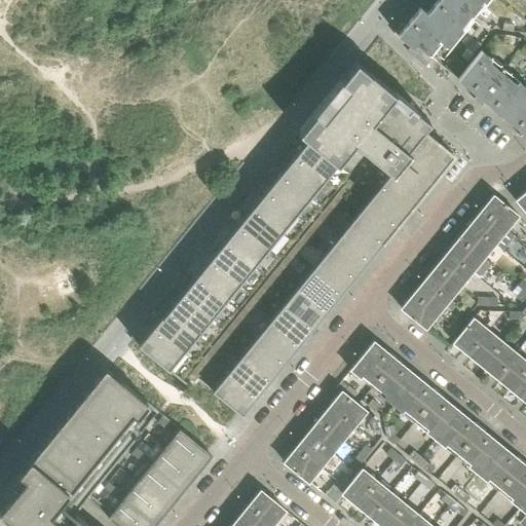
[(459,26),(471,12),(480,0),(483,0),(485,1),(485,0),(438,0),(427,14),(455,37),(462,29),(459,26)]
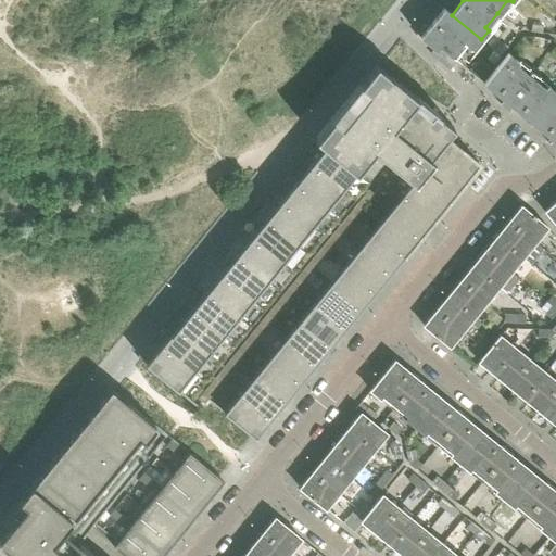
[(474,49),(481,39),(452,15),(444,9),(429,28),(425,25),(416,36),(422,41),(424,40),(436,50),(431,54),(450,70),(457,60),(452,55),(464,41),(474,49)]
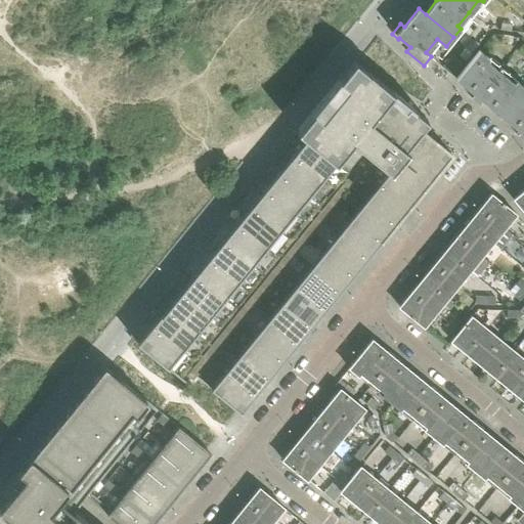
[(511,32),(513,25),(501,24),(500,30),(511,32)]
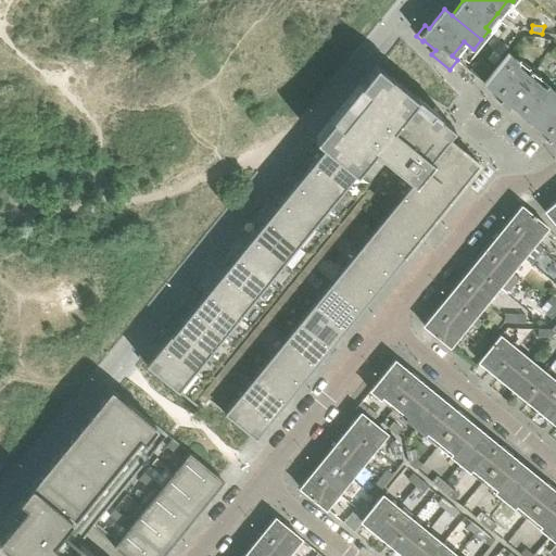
[(544,46),(544,38),(533,37),(532,45),(544,46)]
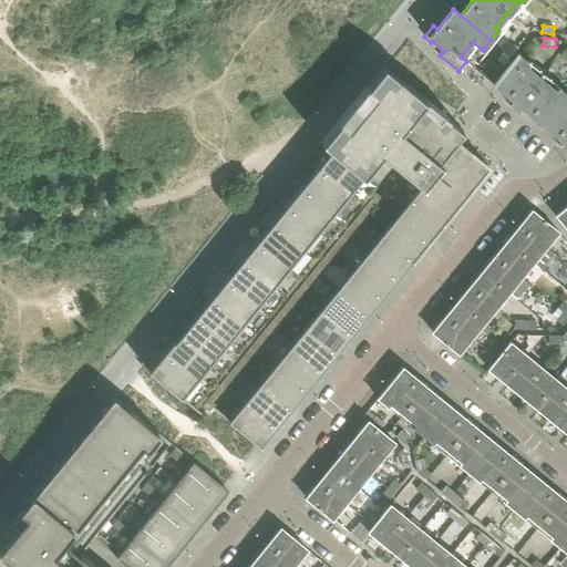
[(512,57),(518,48),(513,43),(505,52),(512,57)]
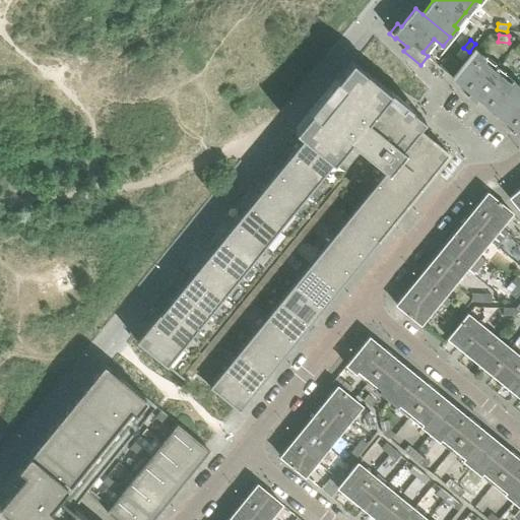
[(462,61),(469,52),(463,48),(456,56),(462,61)]
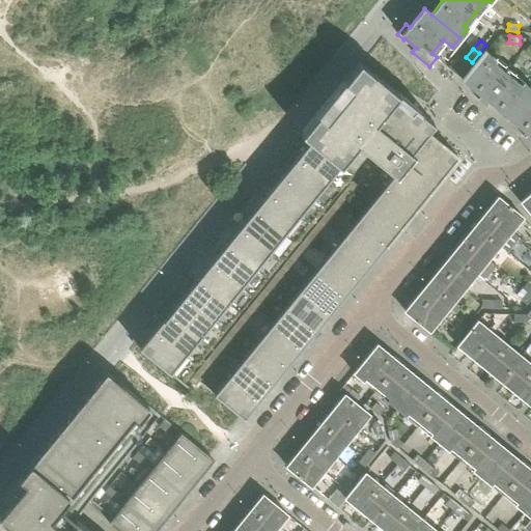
[(521,86),(505,74),(492,62),(494,59),(485,52),(463,81),(481,96),(478,100),(486,107),(490,104),(509,118),(530,90),(530,89),(523,83),(521,86)]
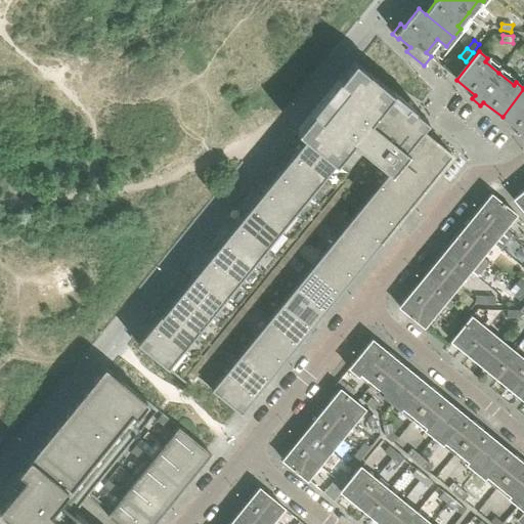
[(168,368),(353,141),(390,172),(367,200),(390,218),(397,224),(452,156),(422,130),(428,122),(355,61),(129,338),(135,342),(129,348),(141,366),(150,375),(184,393),(189,387),(168,368)]
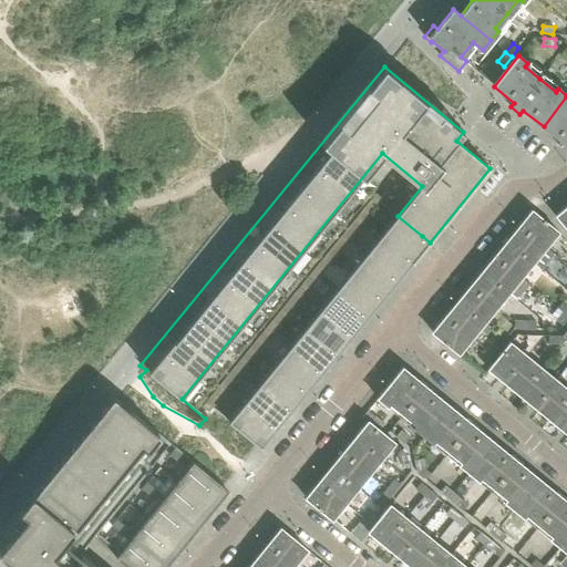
[(566,96),(544,126),(562,142),(558,146),(566,152),(566,96)]
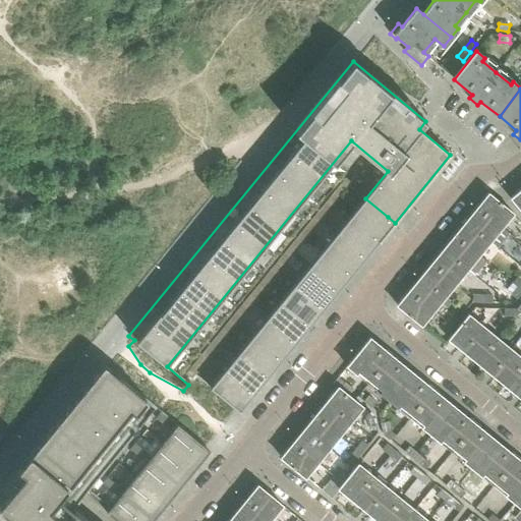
[(346,178),(339,186),(346,192),(350,186),(352,183),(346,178)]
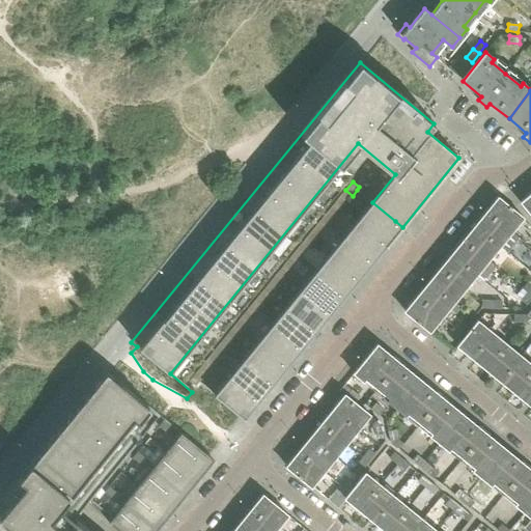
[(345,190),(338,199),(345,204),(353,196),(345,190)]
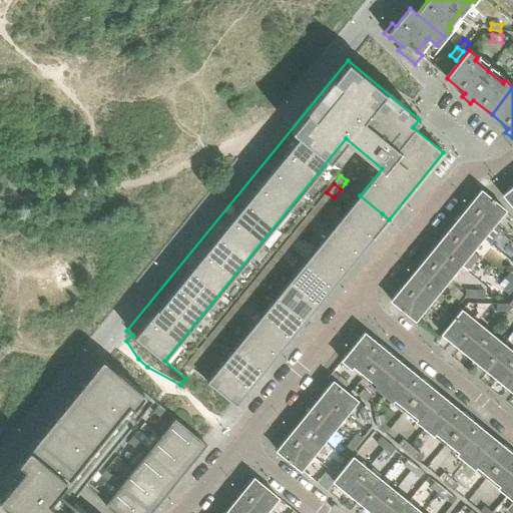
[(512,187),(503,195),(512,207),(512,187)]
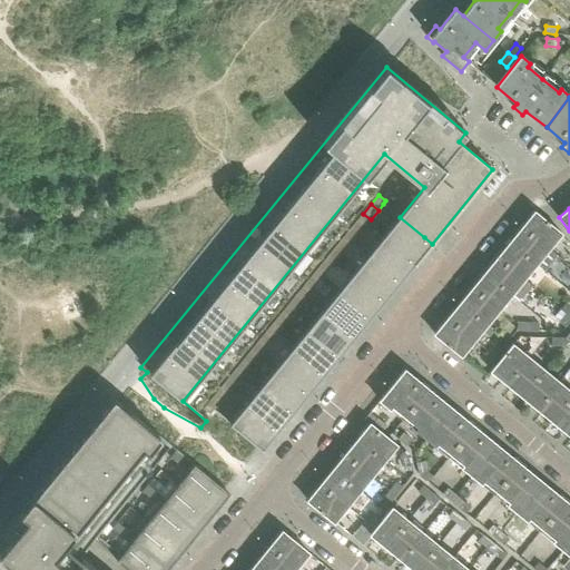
[(562,234),(552,226),(534,212),(522,227),(550,251),(562,234)]
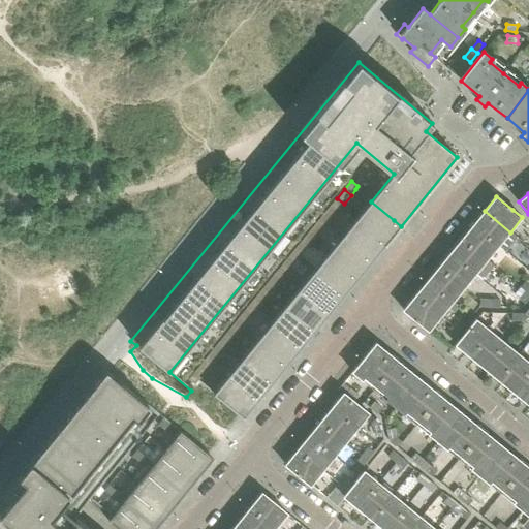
[(337,198),(330,207),(337,212),(341,207),(344,204),(337,198)]
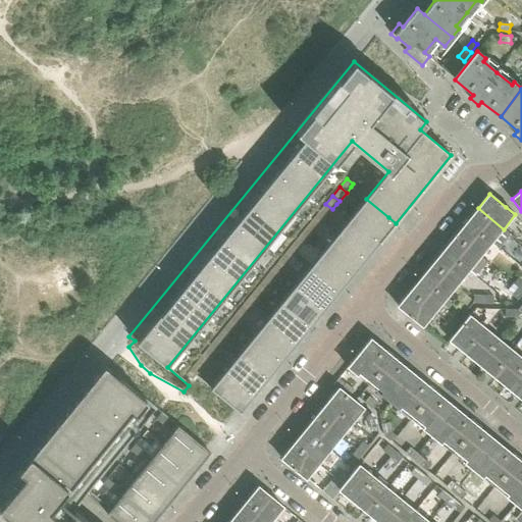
[(396,223),(388,217),(366,199),(352,216),(381,240),(396,223)]
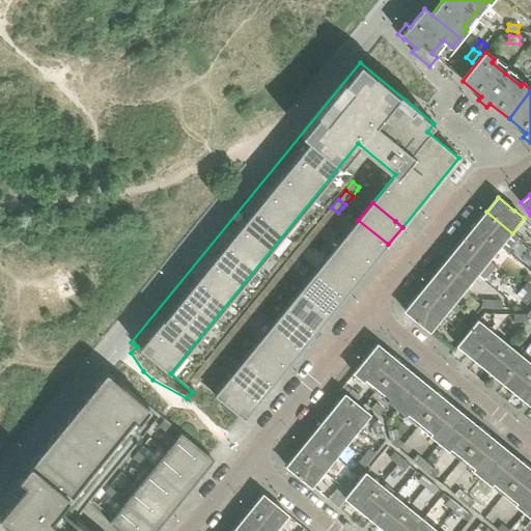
[(331,207),(325,216),(331,222),(338,213),(331,207)]
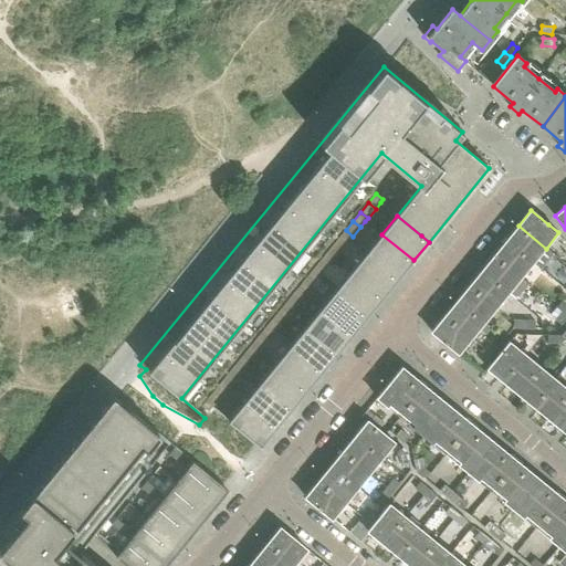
[(546,249),(519,226),(506,241),(534,263),(546,249)]
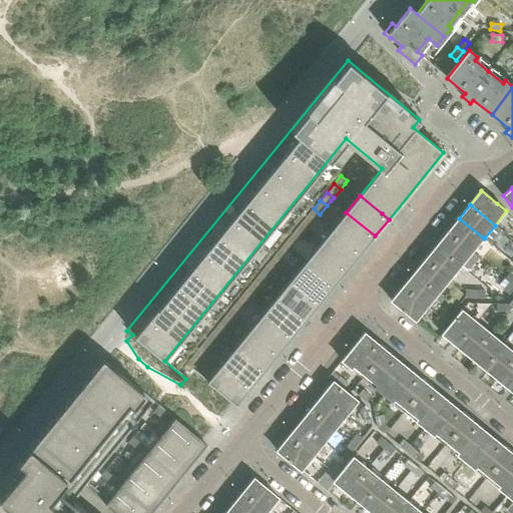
[(314,208),(307,217),(313,222),(318,217),(320,214),(314,208)]
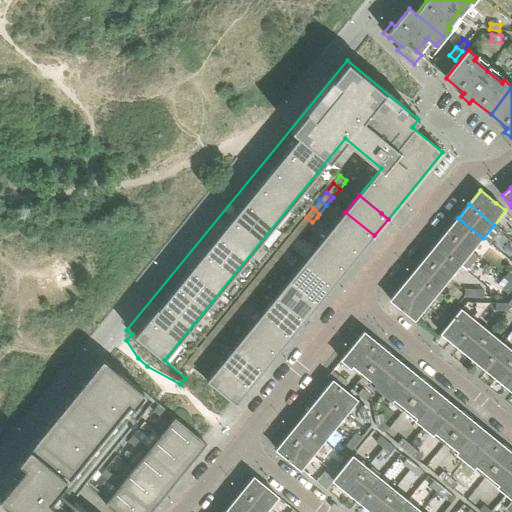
[(374,235),(345,212),(331,229),(360,252),(374,235)]
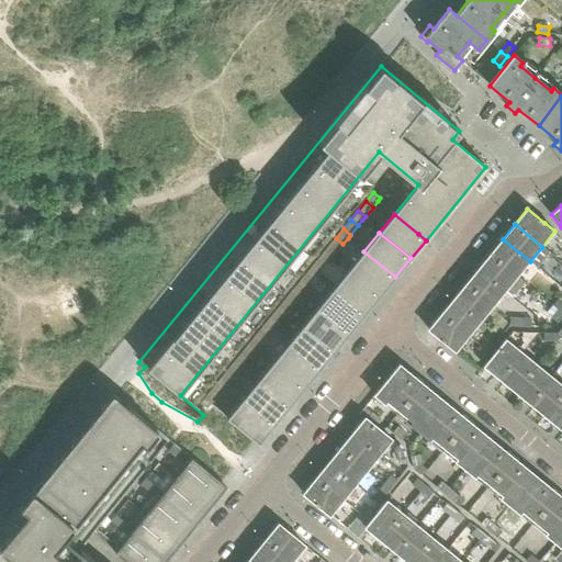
[(336,238),(328,247),(336,253),(343,244),(336,238)]
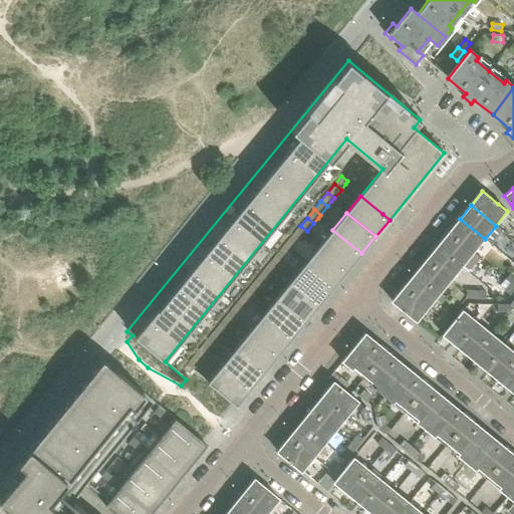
[(485,239),(460,219),(449,233),(474,253),(485,239)]
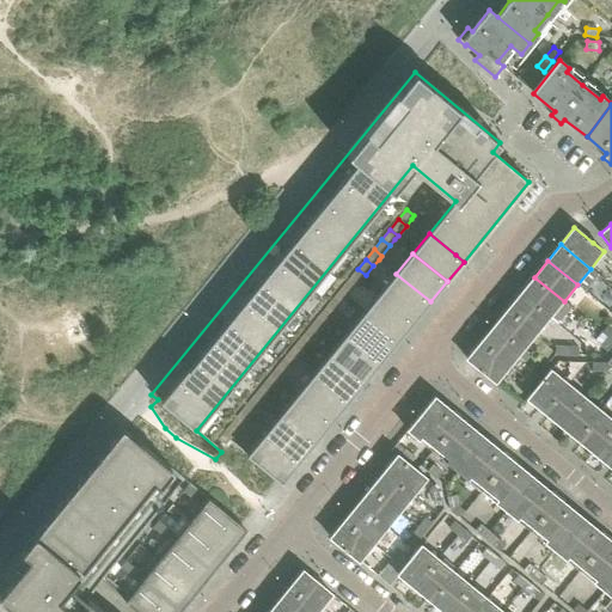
[(357,269),(349,279),(357,286),(362,280),(366,275),(357,269)]
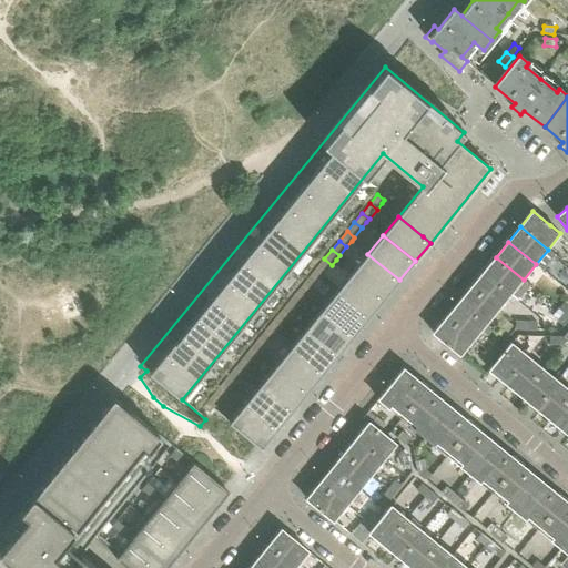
[(399,280),(367,254),(352,273),(384,298),(399,280)]
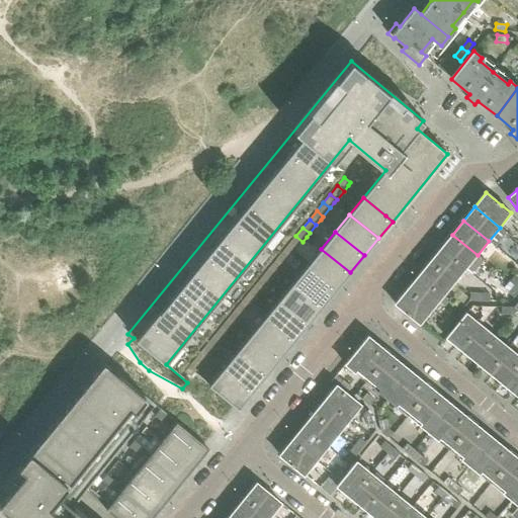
[(478,255),(452,235),(441,248),(466,269),(478,255)]
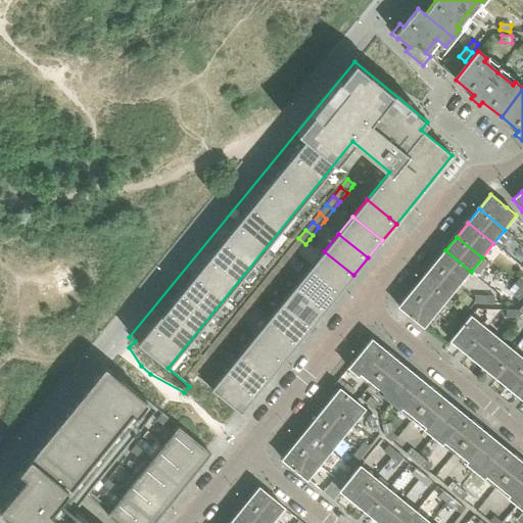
[(298,238),(291,247),(298,252),(305,244),(298,238)]
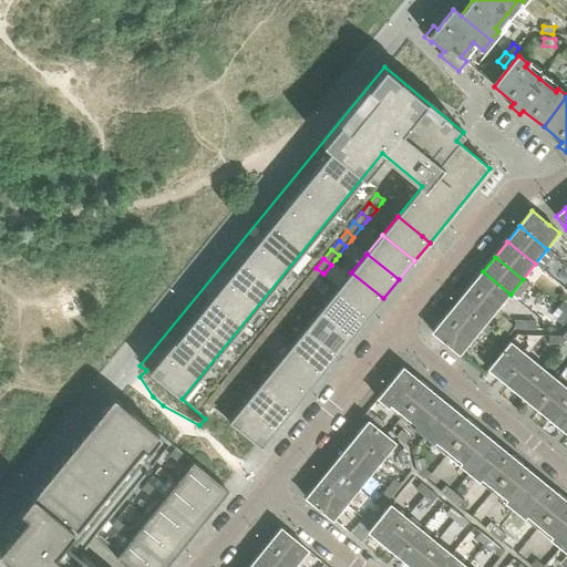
[(316,268),(309,277),(316,282),(320,278),(323,274),(316,268)]
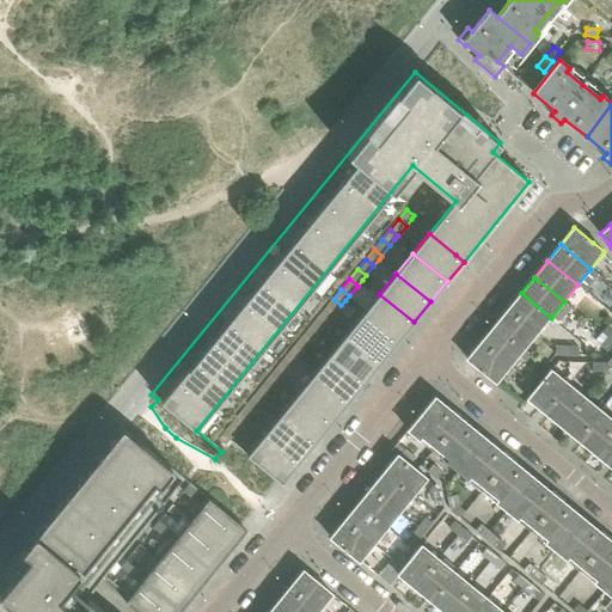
[(551,318),(521,293),(507,310),(537,335),(551,318)]
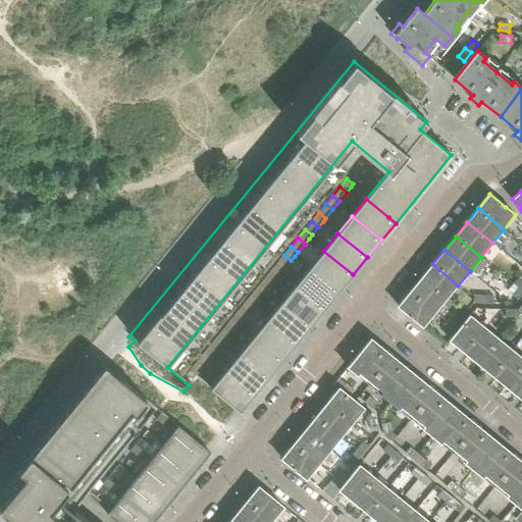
[(353,274),(323,251),(309,268),(338,292),(353,274)]
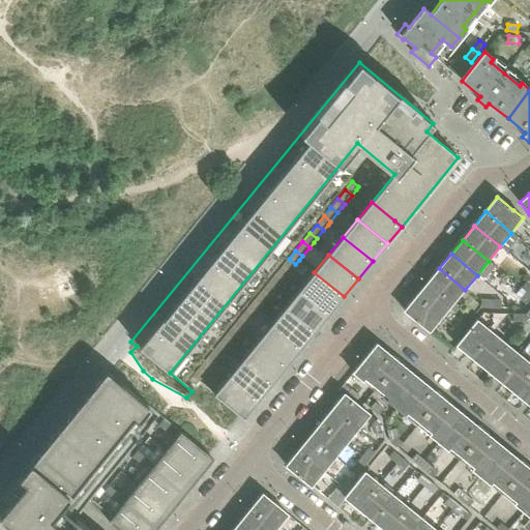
[(289,259),(282,267),(288,273),(295,264),(289,259)]
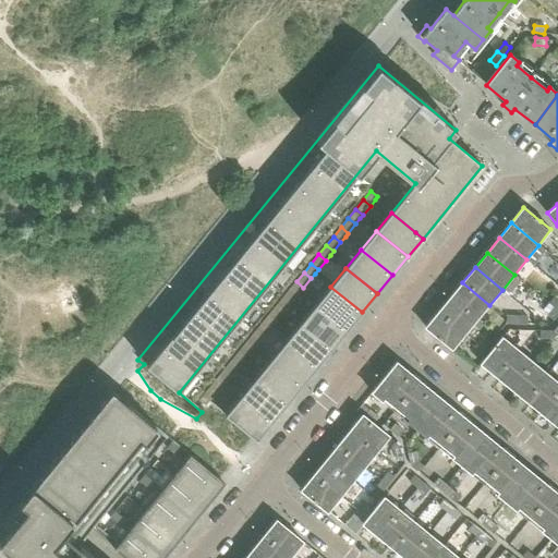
[(296,281),(289,291),(296,296),(300,292),(303,288),(296,281)]
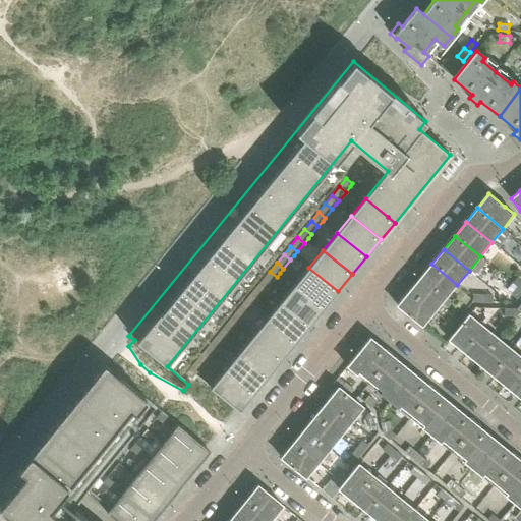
[(457,285),(431,264),(420,278),(446,298),(457,285)]
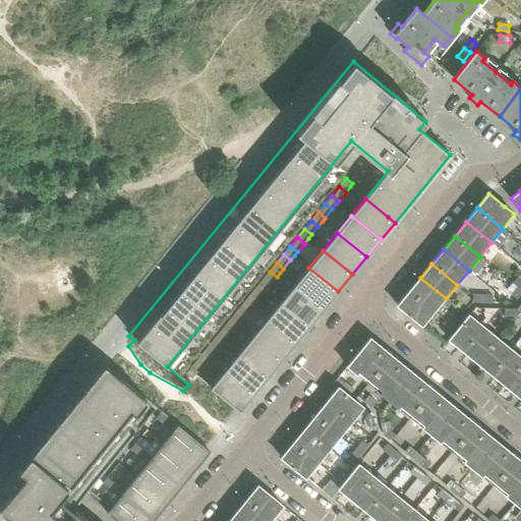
[(338,291),(308,268),(294,284),(325,308),(338,291)]
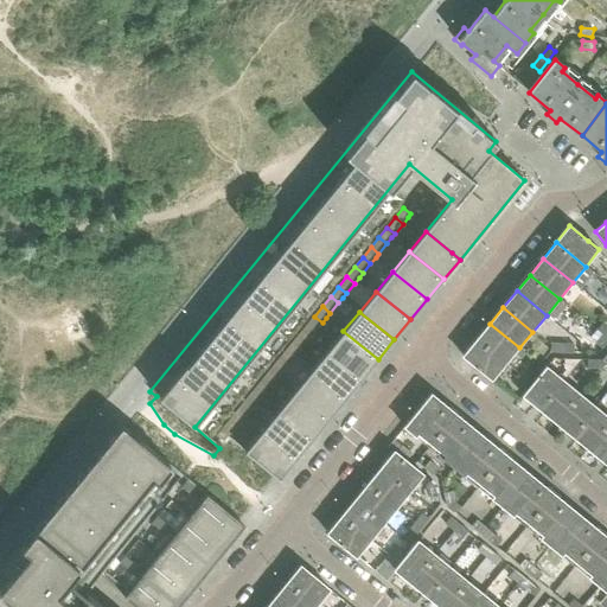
[(314,317),(306,326),(314,332),(323,323),(314,317)]
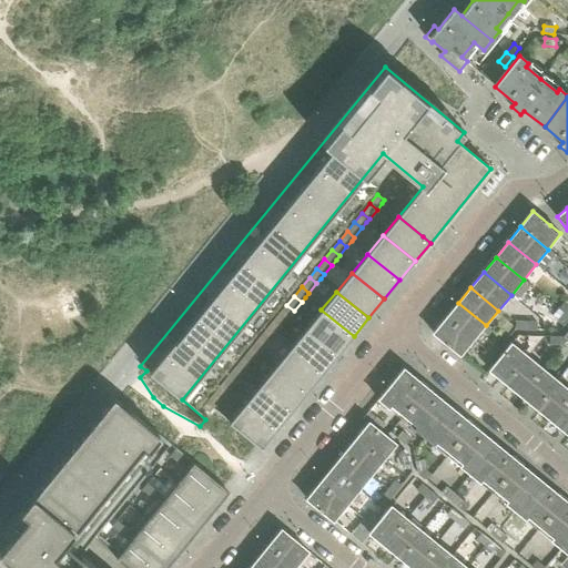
[(490,328),(486,325),(458,303),(446,317),(474,341),(482,331),(486,334),(490,328)]
